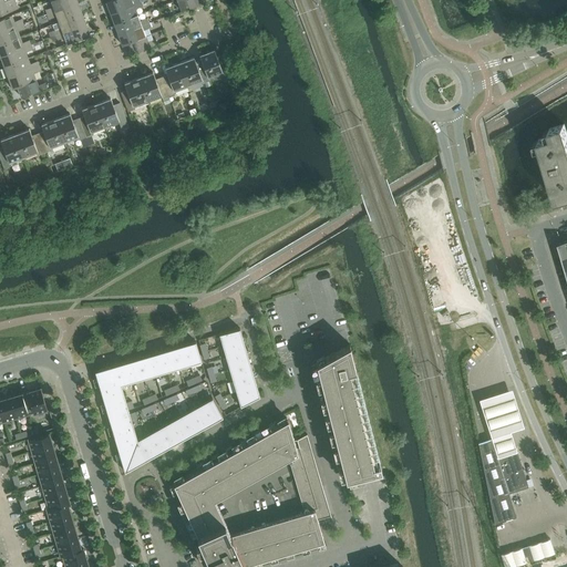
[(0,14),(18,8),(14,0),(3,0),(0,1),(0,14)]
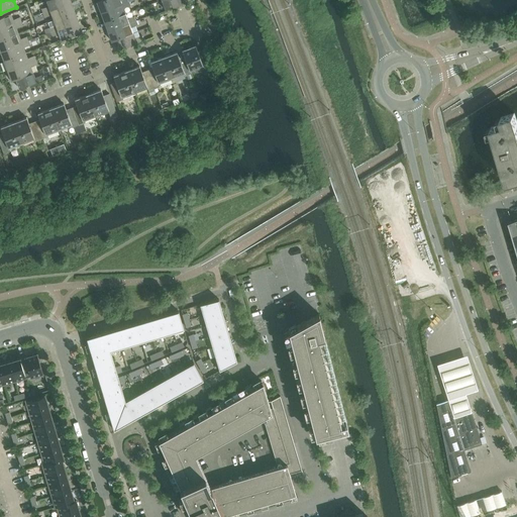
[(43,13),(72,2),(70,0),(47,0),(45,1),(48,6),(42,8),(43,13)]
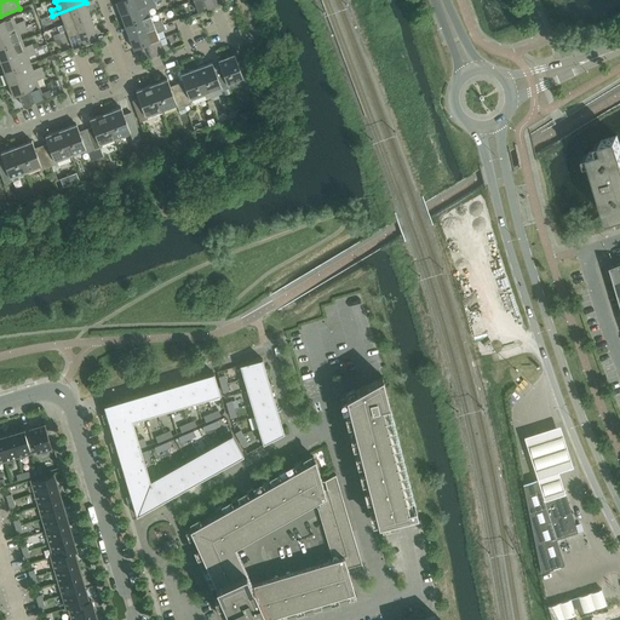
[(121,0),(116,3),(121,13),(155,1),(154,0),(121,0)]
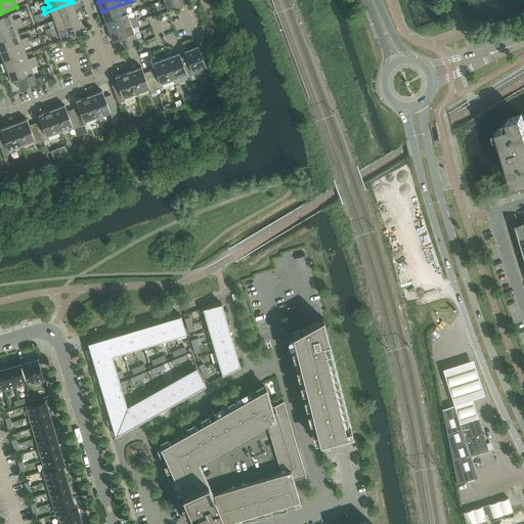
[(193,0),(192,0),(163,0),(164,0),(168,10),(193,0)]
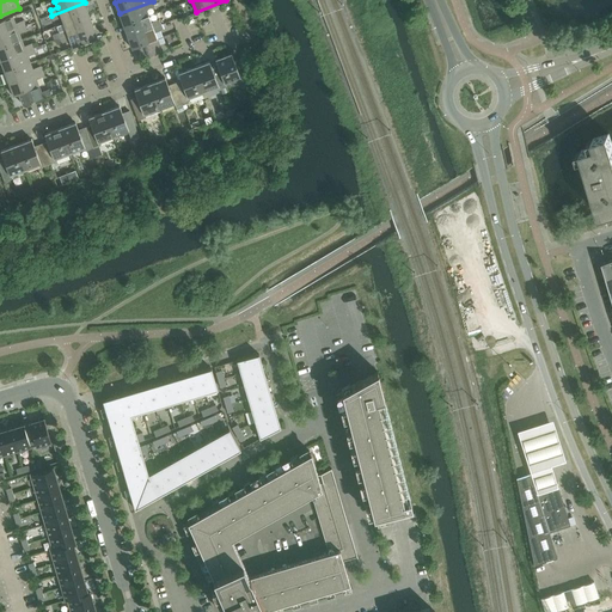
[(147,11),(155,7),(153,1),(120,13),(123,25),(150,16),(147,11)]
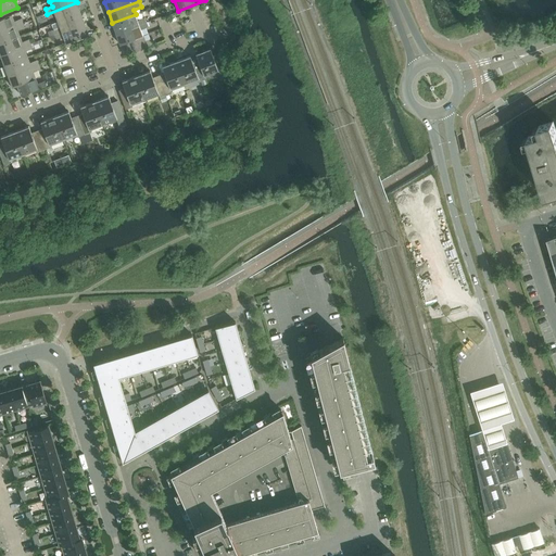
[(49,19),(55,16),(58,22),(80,13),(77,2),(47,14),(49,19)]
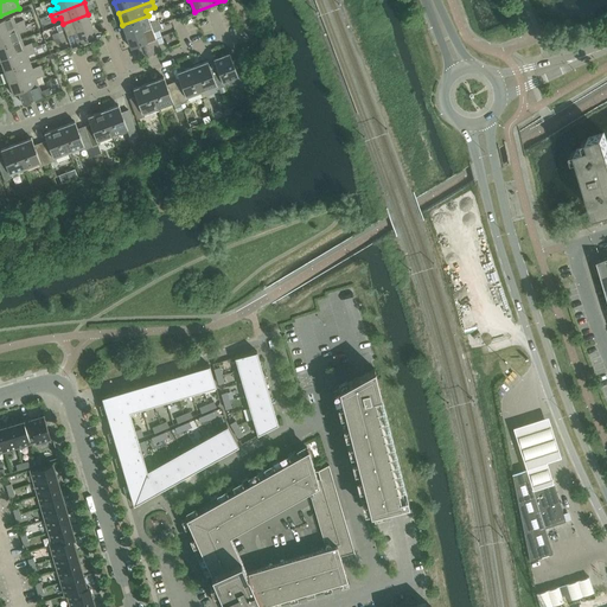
[(61,38),(93,25),(88,14),(63,24),(57,26),(59,31),(58,32),(61,38)]
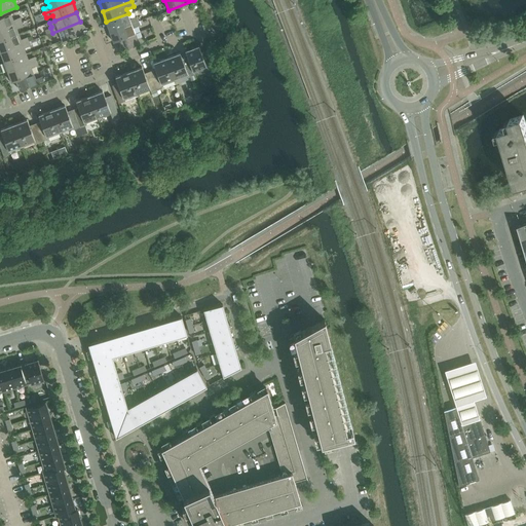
[(11,13),(0,17),(0,29),(22,22),(20,17),(13,20),(11,13)]
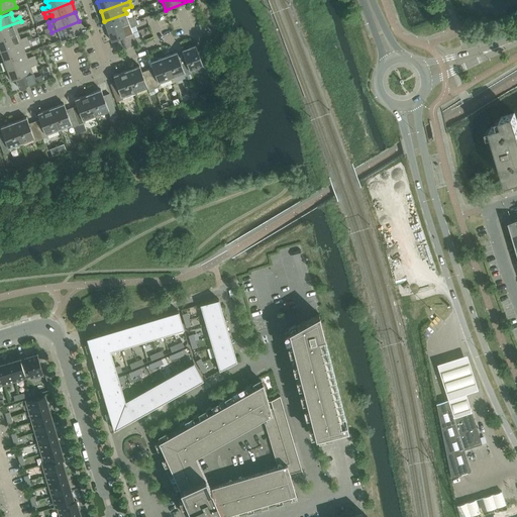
[(135,17),(128,19),(126,13),(104,21),(108,31),(136,20),(135,17)]
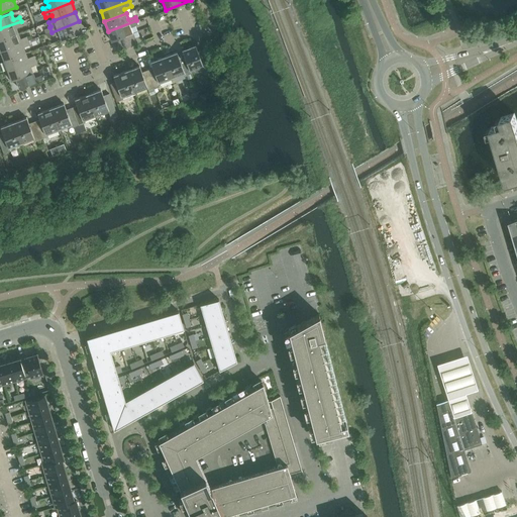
[(131,27),(137,25),(136,20),(108,31),(112,41),(116,39),(116,38),(133,32),(131,27)]
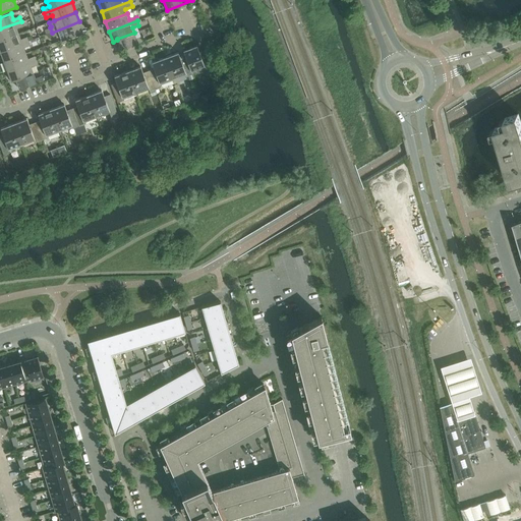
[(16,29),(22,26),(21,21),(0,29),(0,40),(18,34),(16,29)]
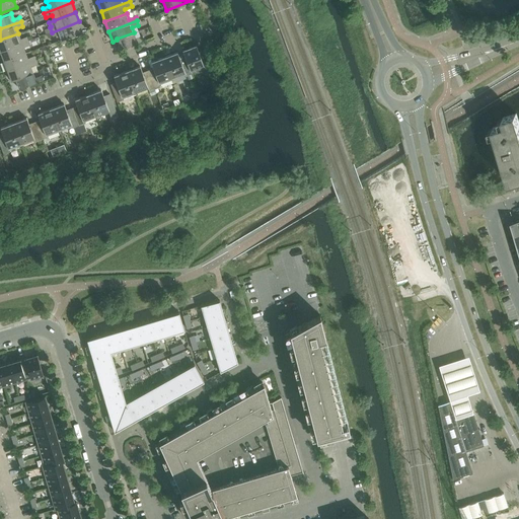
[(61,40),(83,31),(79,21),(52,32),(53,36),(59,34),(61,40)]
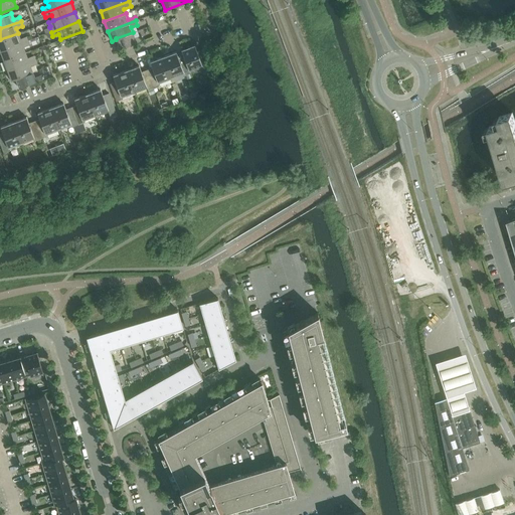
[(143,40),(141,35),(135,37),(133,32),(116,38),(116,39),(120,49),(126,46),(143,40)]
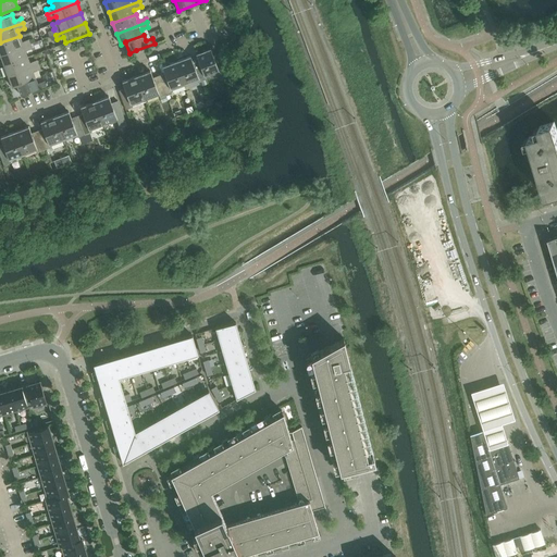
[(28,39),(22,41),(20,36),(0,42),(0,53),(0,56),(31,44),(28,39)]
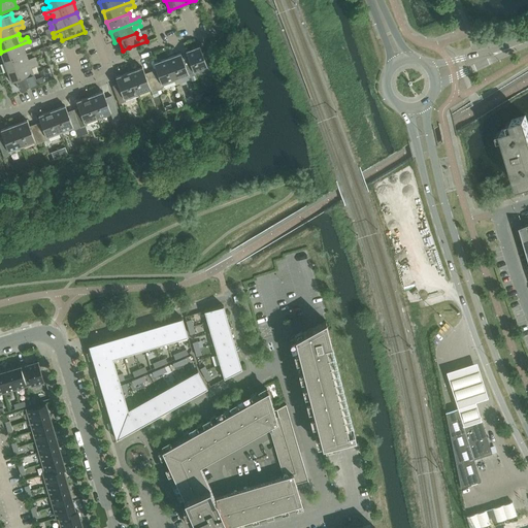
[(24,48),(31,45),(29,41),(0,53),(4,62),(26,54),(24,48)]
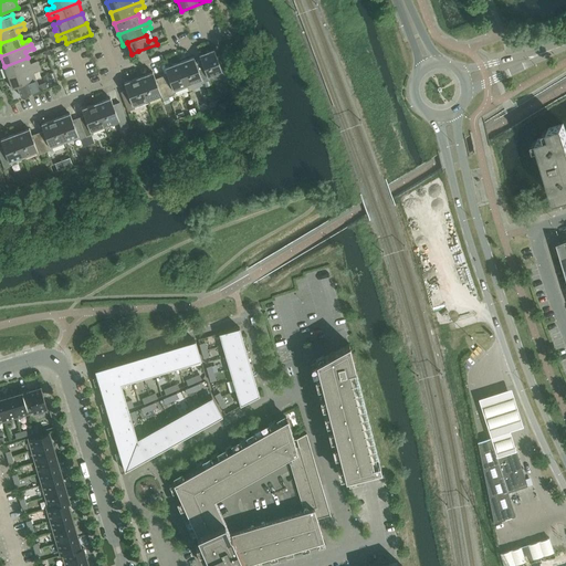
[(213,49),(199,54),(202,61),(209,81),(210,80),(209,77),(222,73),(223,75),(230,73),(223,53),(217,56),(213,49)]
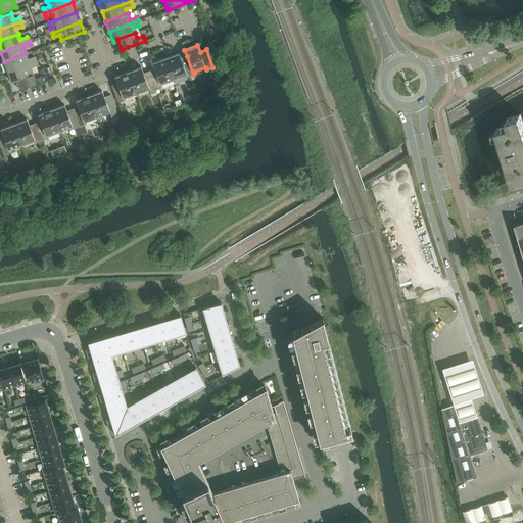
[(181,59),(179,52),(165,57),(174,79),(186,75),(187,77),(189,76),(193,75),(187,56),(184,50),(187,57),(181,59)]
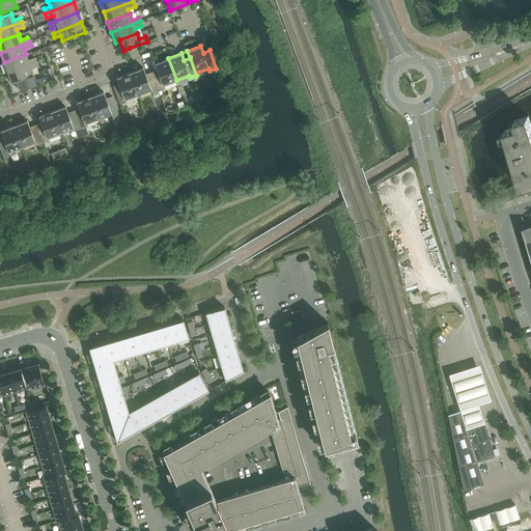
[(35,57),(28,60),(26,54),(4,62),(8,73),(36,61),(35,57)]
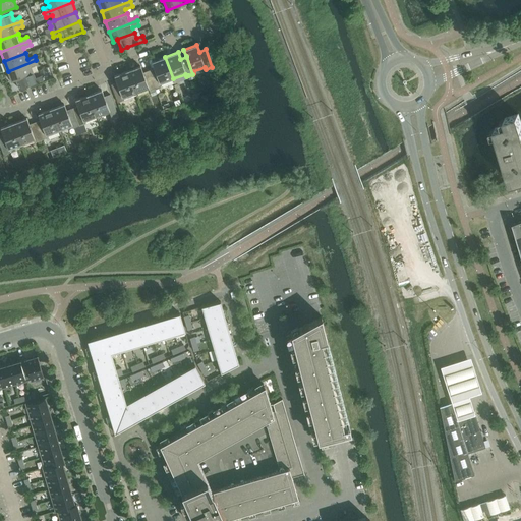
[(152,62),(154,68),(149,70),(155,89),(162,85),(161,83),(173,78),(165,57),(152,62)]
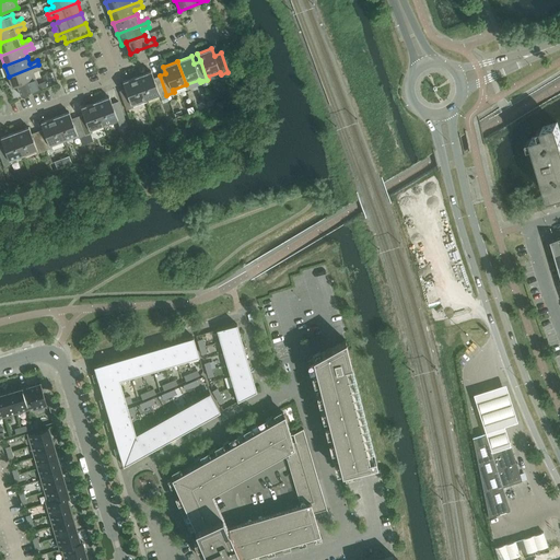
[(33,72),(41,69),(38,65),(9,77),(12,88),(18,85),(18,84),(35,78),(33,72)]
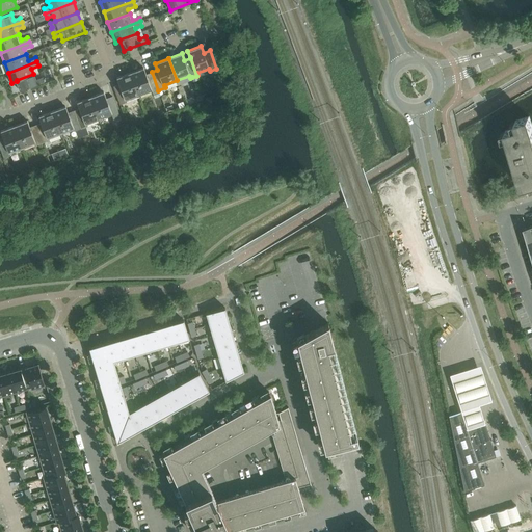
[(143,68),(141,69),(130,73),(138,95),(151,89),(152,92),(158,90),(152,72),(145,74),(143,68)]
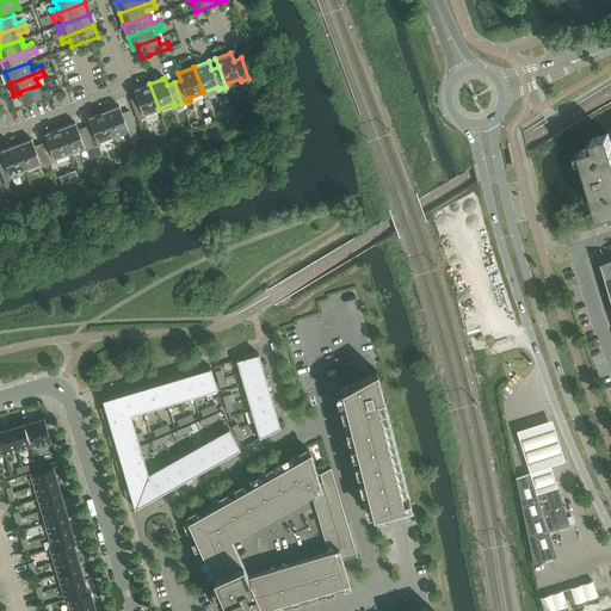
[(146,117),(144,115),(159,109),(149,84),(134,90),(137,97),(130,99),(137,119),(146,117)]
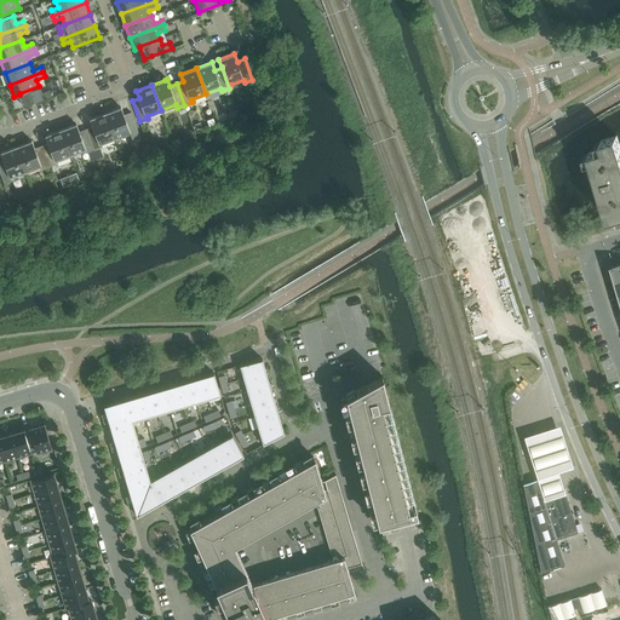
[(52,96),(50,90),(41,92),(39,86),(19,93),(19,95),(24,107),(52,96)]
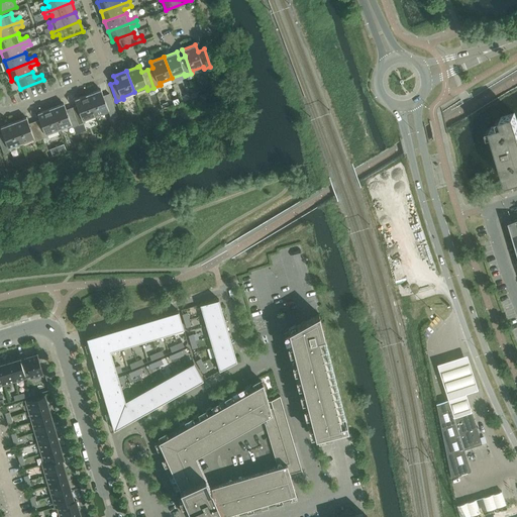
[(103,96),(101,89),(88,94),(96,115),(109,111),(111,117),(117,115),(109,93),(103,96)]
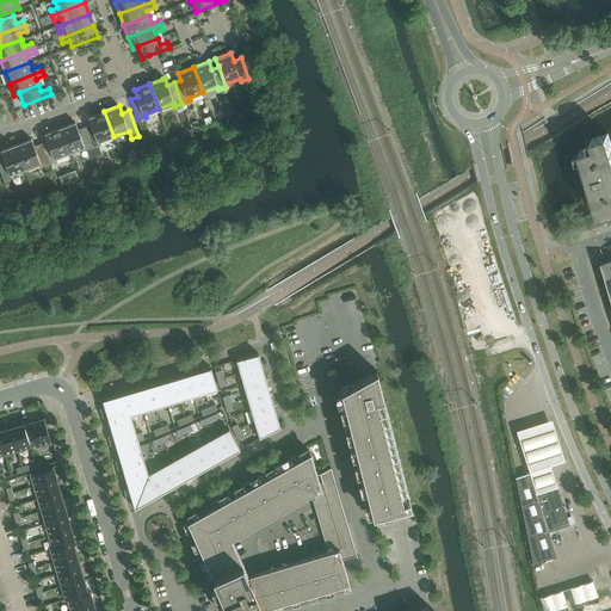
[(88,117),(92,124),(85,127),(93,148),(100,144),(99,142),(113,136),(104,111),(88,117)]
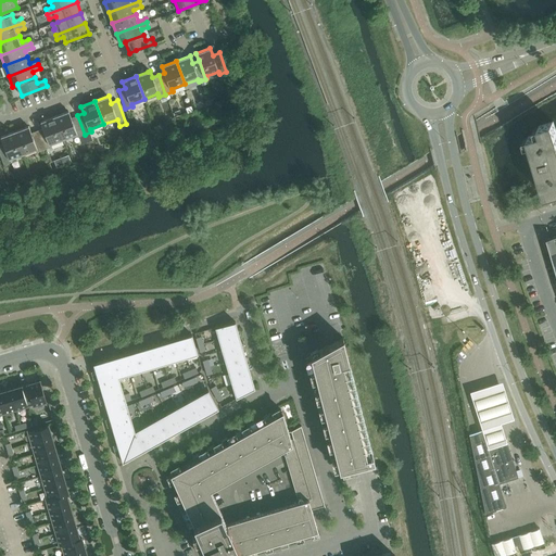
[(72,117),(68,111),(55,116),(64,139),(77,135),(78,137),(85,135),(77,115),(72,117)]
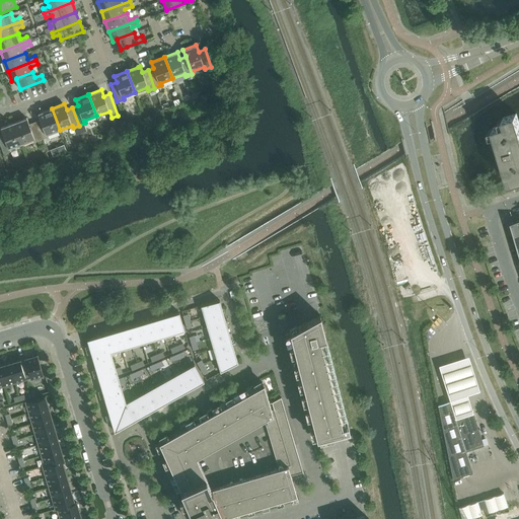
[(39,114),(41,120),(34,122),(42,140),(48,137),(47,135),(60,130),(52,108),(39,114)]
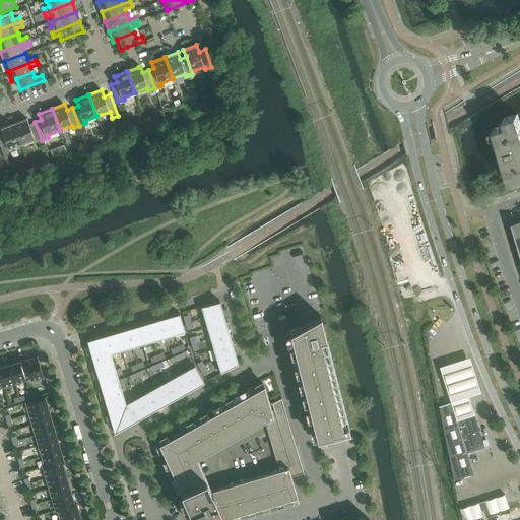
[(506,125),(494,128),(511,184),(519,181),(519,121),(518,114),(504,118),(506,125)]
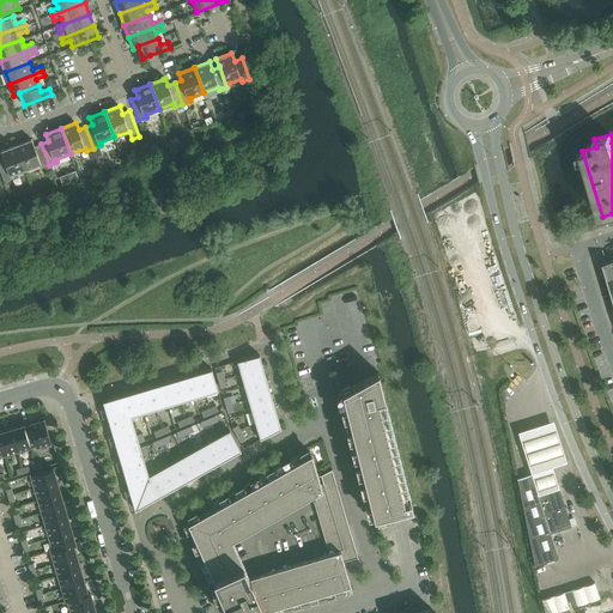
[(35,146),(31,139),(17,145),(26,170),(41,165),(42,168),(49,165),(41,144),(35,146)]
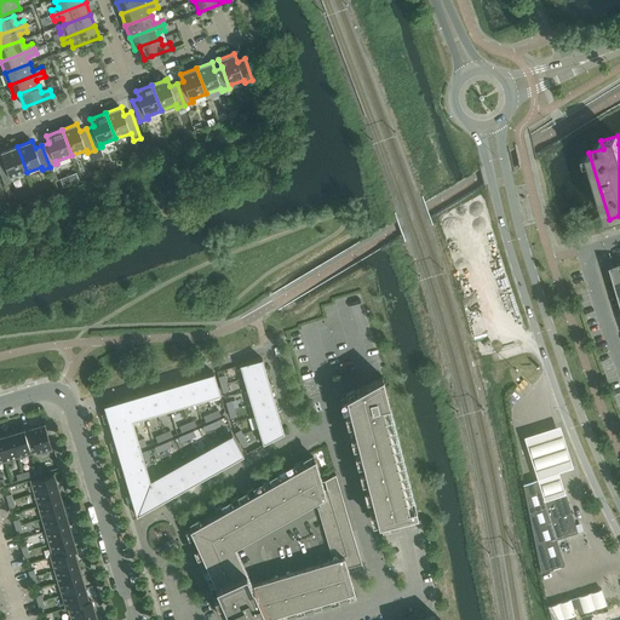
[(12,181),(11,178),(27,172),(17,147),(1,153),(4,160),(0,161),(0,171),(5,183),(12,181)]
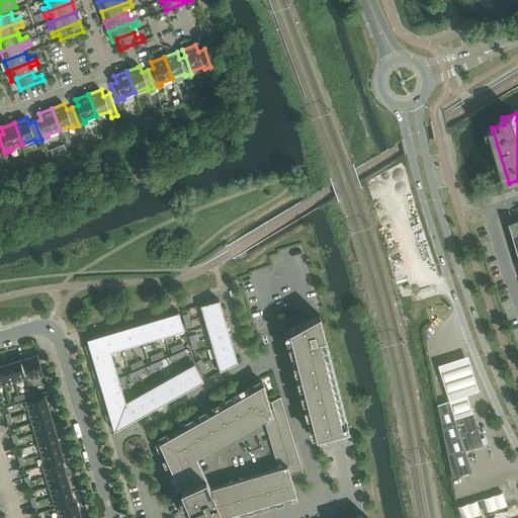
[(238,361),(220,299),(200,305),(220,371),(238,361)]
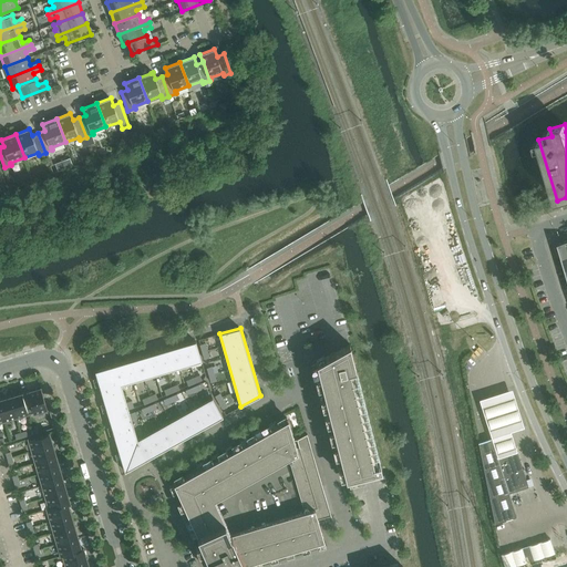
[(122,385),(202,361),(196,341),(186,343),(95,370),(125,472),(223,416),(213,398),(137,440),(132,420),(130,413),(129,409),(126,402),(122,385)]
